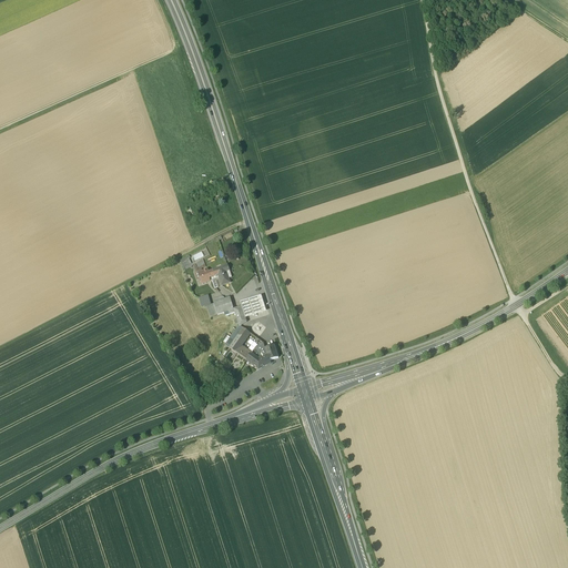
[(189,256),(180,261),(183,267),(189,265),(186,261),(190,259),(189,256)]
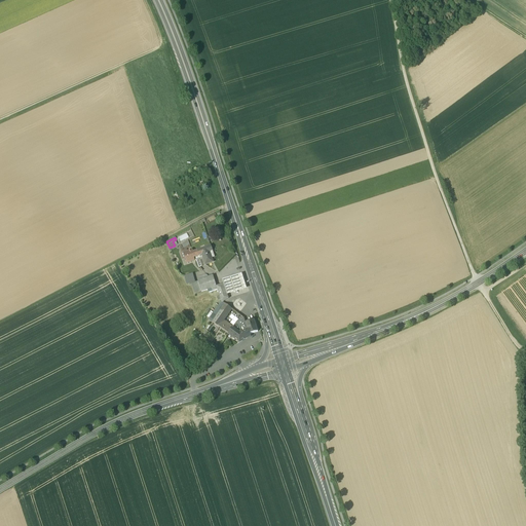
[(211,247),(200,250),(202,255),(202,257),(205,265),(212,263),(210,259),(212,258),(210,252),(213,251),(211,247)]
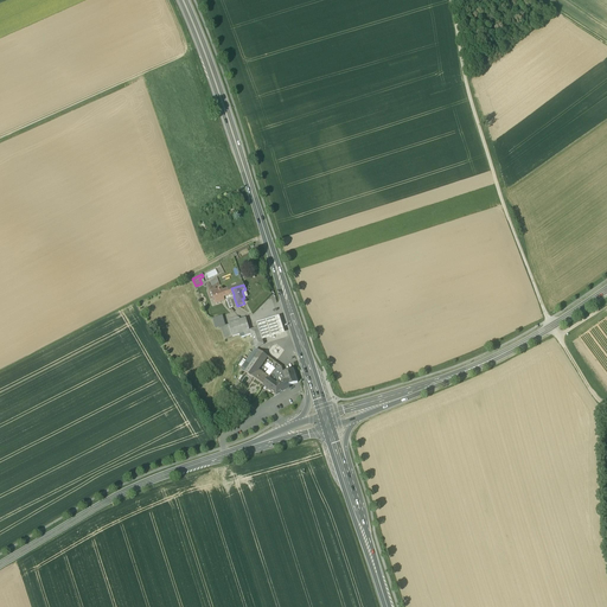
[(224,300),(223,299),(223,300),(221,293),(222,292),(222,289),(216,291),(212,292),(215,298),(216,304),(224,300)]
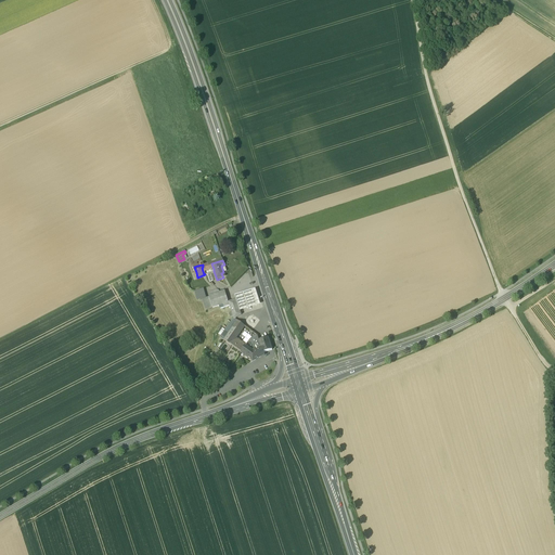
[(214,271),(214,269),(209,270),(204,272),(204,273),(207,273),(210,282),(213,281),(210,273),(214,271)]
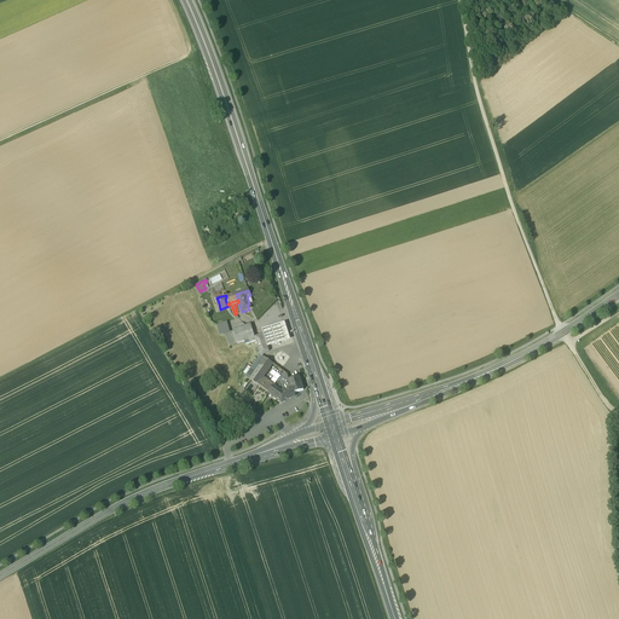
[(226,323),(219,325),(221,334),(229,331),(226,323)]
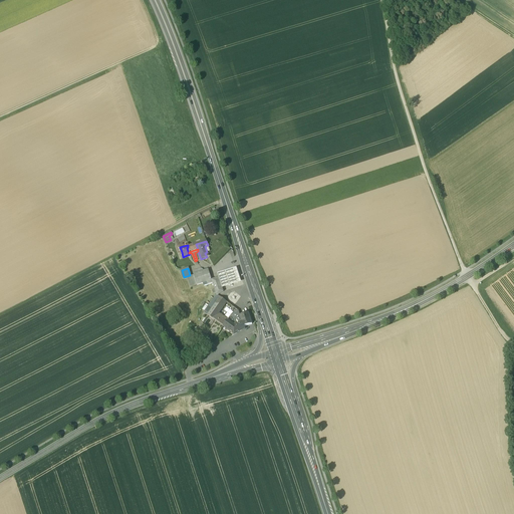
[(196,274),(194,275),(194,277),(197,285),(207,282),(212,280),(208,270),(204,271),(199,273),(196,274)]
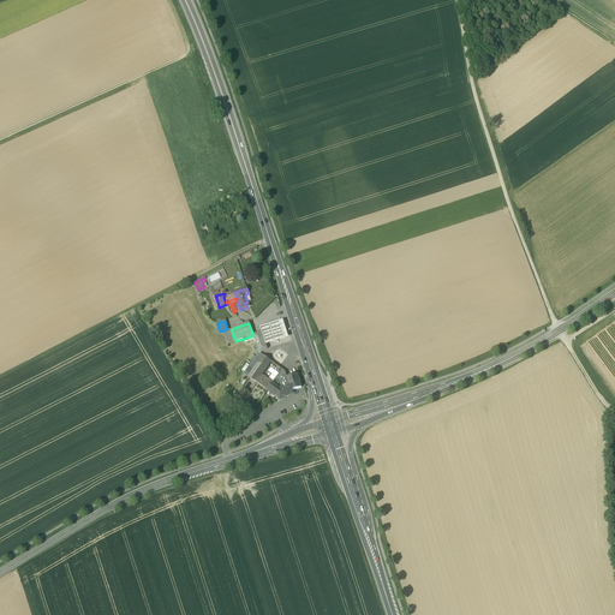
[(262,333),(266,346),(281,341),(288,339),(284,323),(276,324),(261,329),(262,333)]
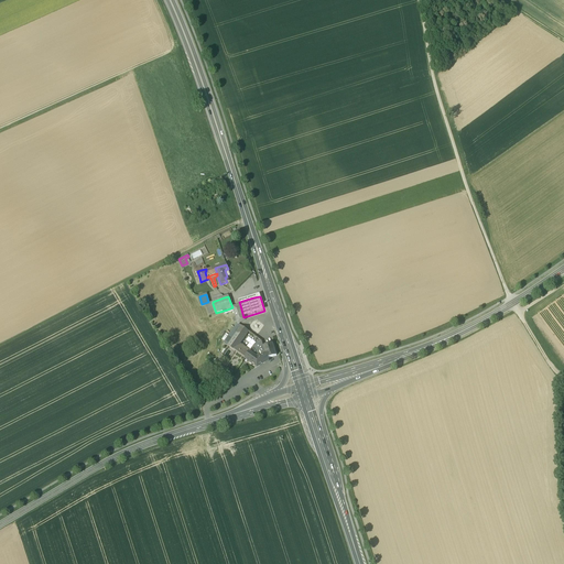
[(213,304),(207,305),(210,315),(216,313),(213,304)]
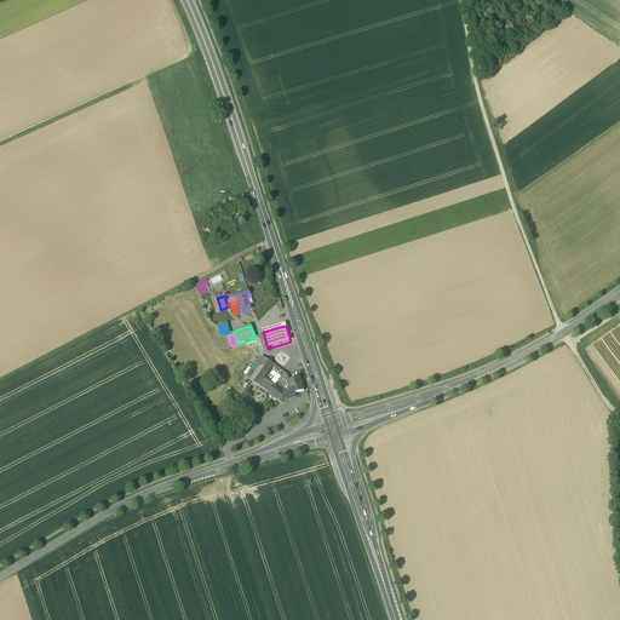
[(264,336),(256,338),(257,342),(259,349),(260,354),(262,357),(262,356),(269,352),(268,349),(264,336)]
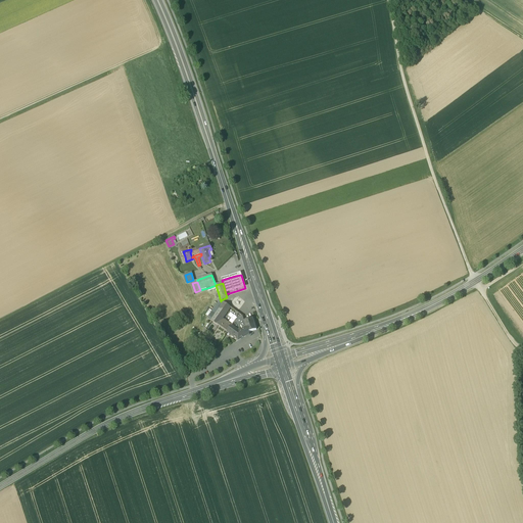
[(221,300),(221,301),(216,306),(220,310),(224,302),(221,300)]
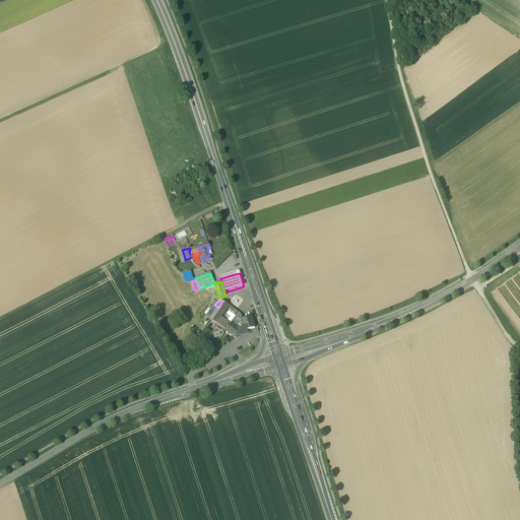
[(210,319),(215,323),(220,317),(229,306),(222,301),(218,308),(210,319)]
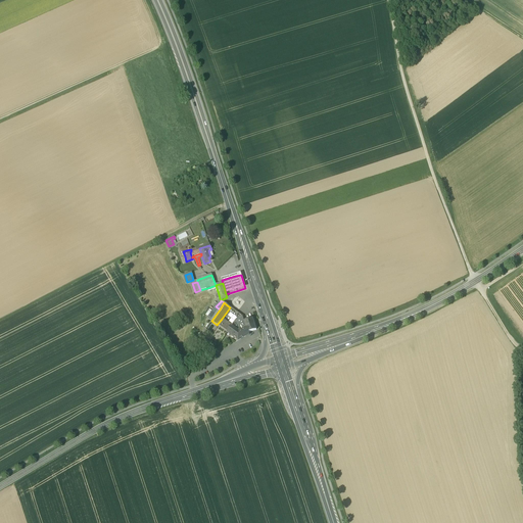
[(216,306),(207,318),(211,321),(220,310),(216,306)]
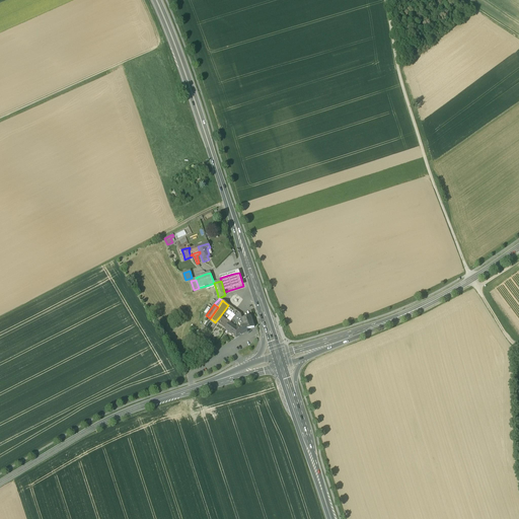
[(240,314),(237,315),(230,323),(237,329),(238,328),(243,325),(241,319),(242,318),(240,314)]
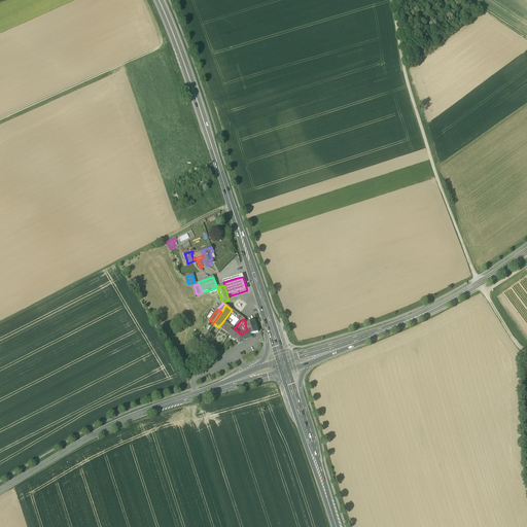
[(223,321),(218,327),(229,335),(234,328),(223,321)]
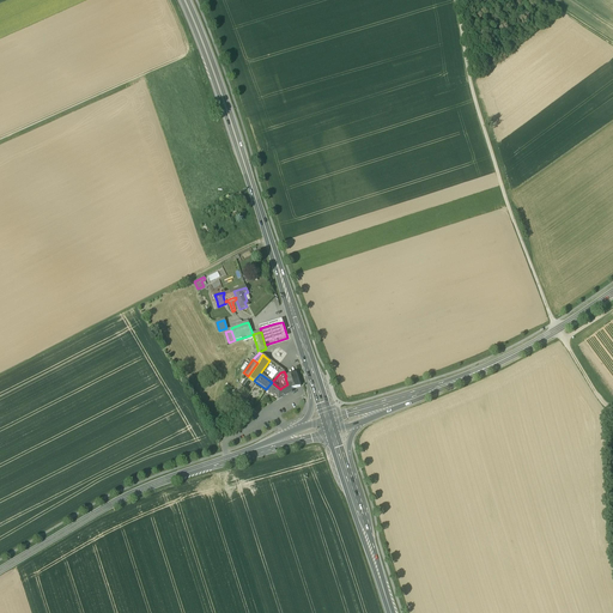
[(286,376),(285,377),(287,384),(290,390),(291,389),(292,392),(301,387),(296,374),(286,376)]
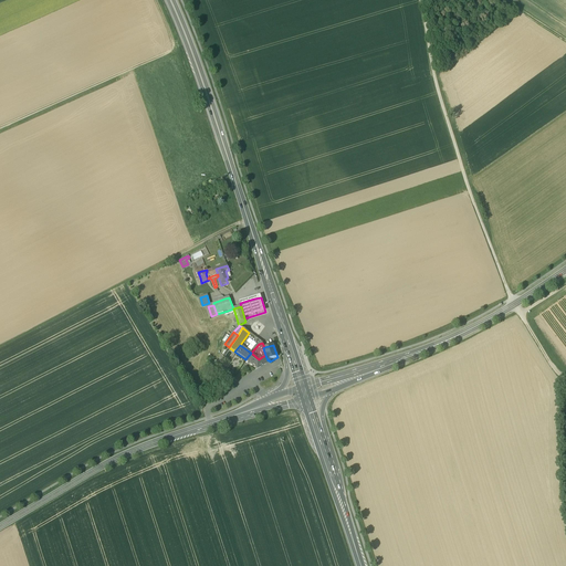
[(265,355),(260,358),(259,359),(251,353),(245,359),(258,368),(270,362),(269,359),(268,360),(265,355)]
